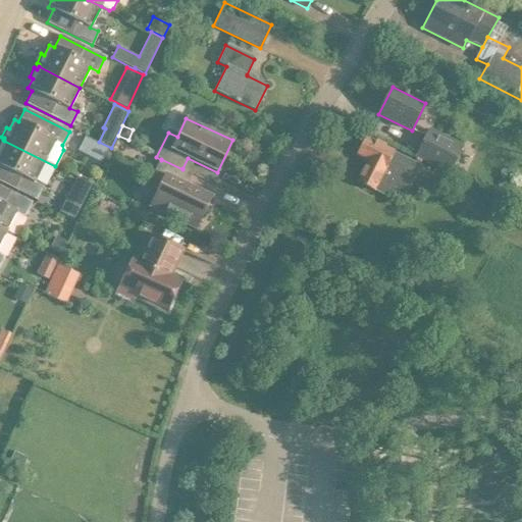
[(451,172),(462,146),(428,128),(415,157),(451,172)]
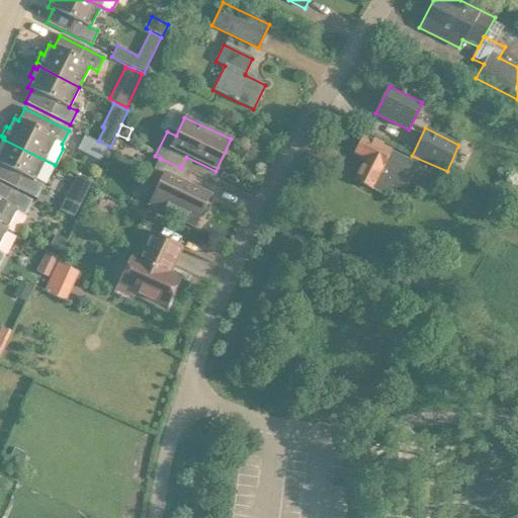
[(77,149),(101,161),(107,148),(84,136),(77,149)]
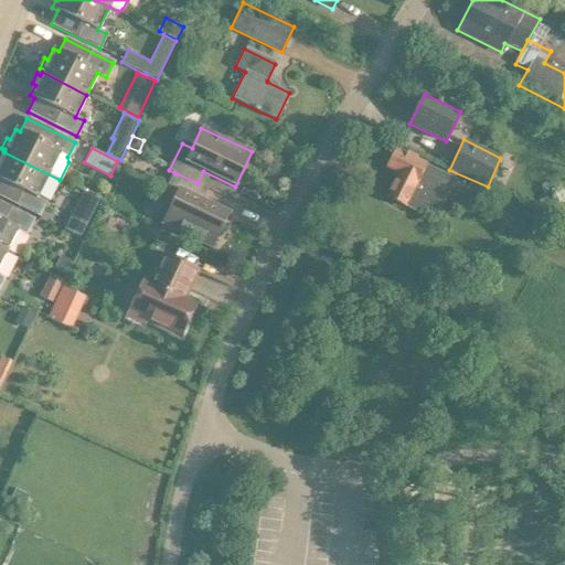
[(395,148),(385,170),(397,176),(385,198),(417,214),(422,205),(437,213),(454,180),(424,164),(425,163),(395,148)]
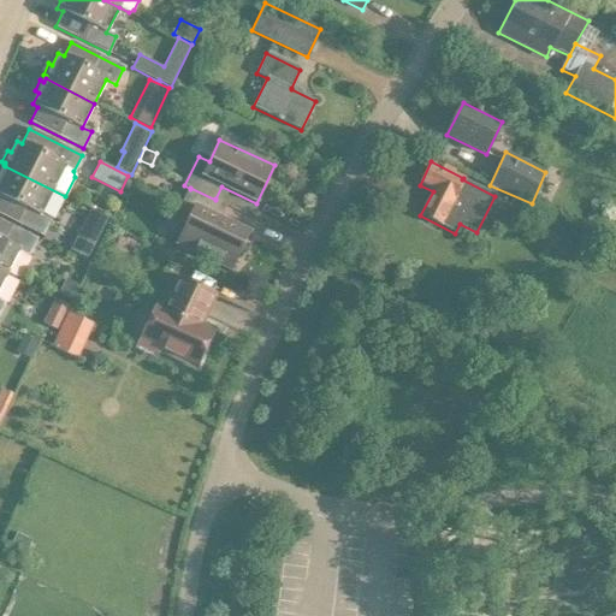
[(0,213),(42,235),(49,219),(54,217),(65,196),(5,166),(4,165),(3,169),(0,166),(0,213)]
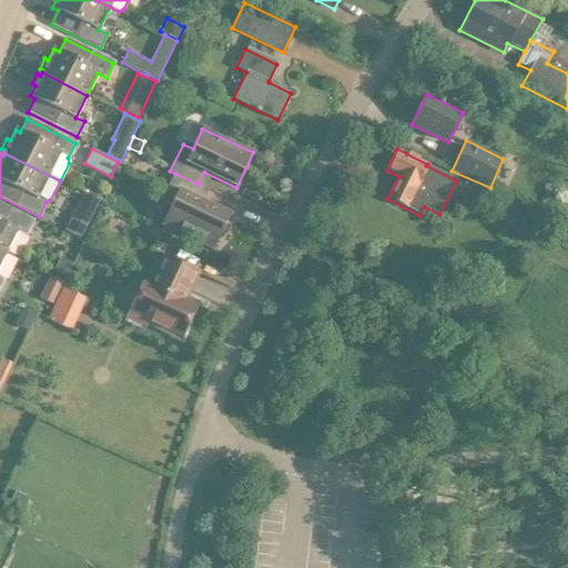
[(449,162),(442,159),(439,163),(447,168),(449,162)]
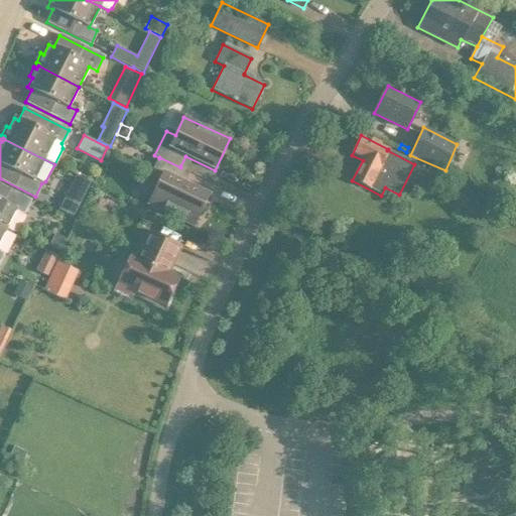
[(159,157),(159,158),(154,155),(154,156),(158,158),(147,181),(156,186),(148,205),(194,227),(209,196),(179,181),(184,169),(180,166),(180,167),(159,157)]
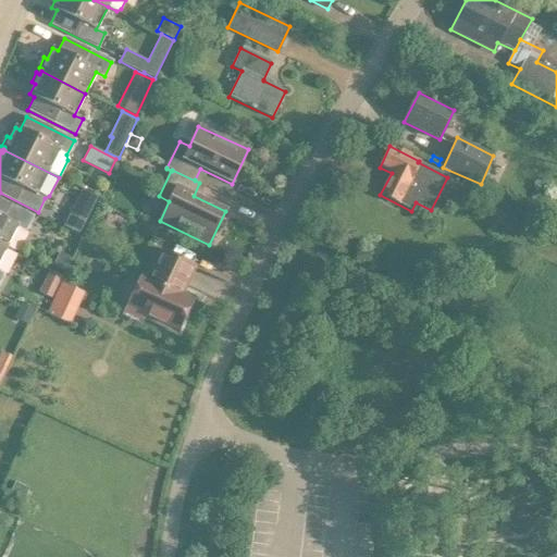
[(62,229),(78,235),(97,197),(82,189),(62,229)]
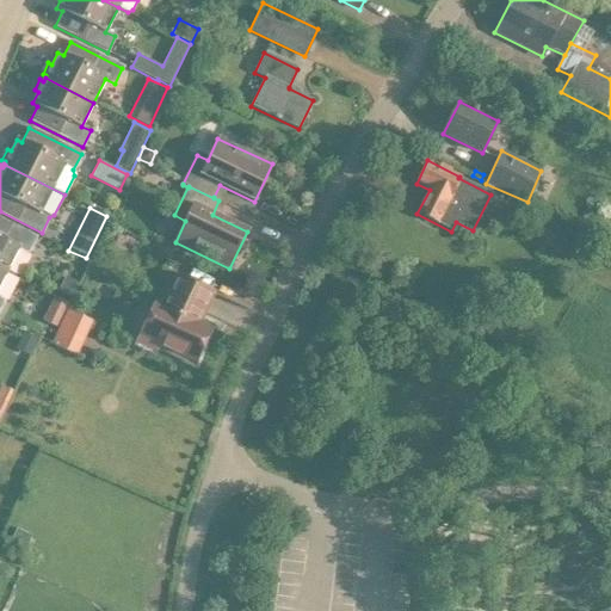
[(0,269),(6,272),(18,248),(28,253),(35,238),(0,220),(0,269)]
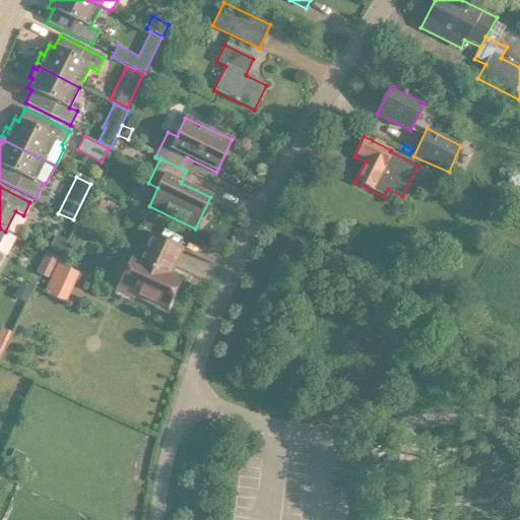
[(510,203),(519,207),(519,193),(516,192),(510,203)]
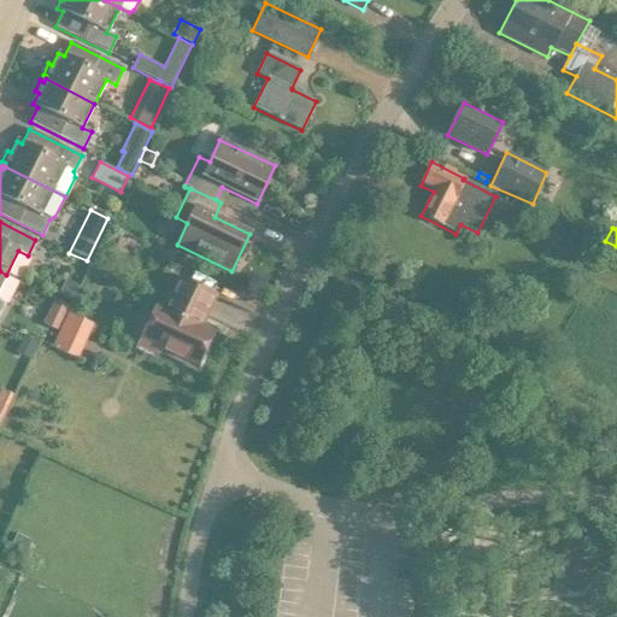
[(616,270),(616,269),(616,251),(613,250),(606,264),(616,270)]
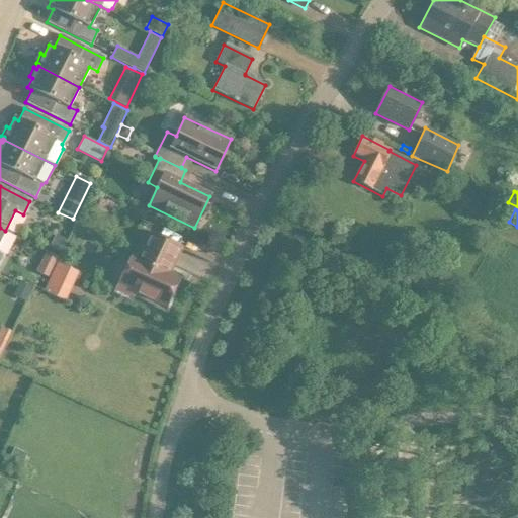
[(139,260),(132,257),(114,294),(128,300),(133,292),(166,309),(179,279),(168,273),(180,248),(151,235),(139,260)]
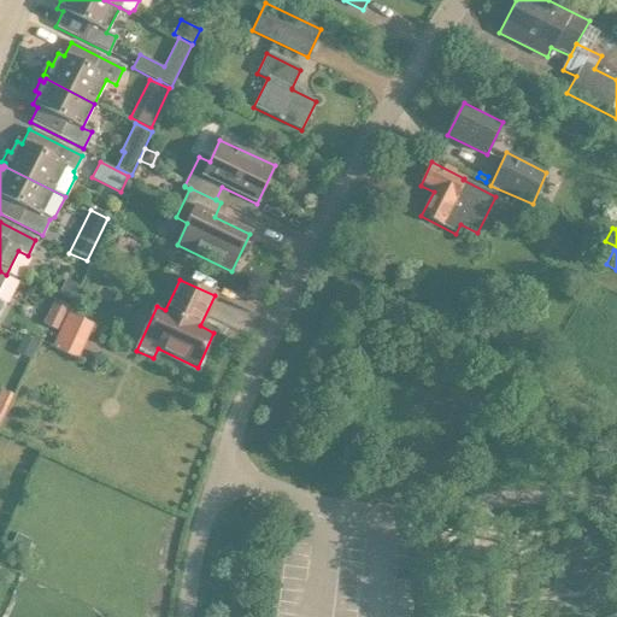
[(69,303),(78,286),(68,281),(59,298),(69,303)]
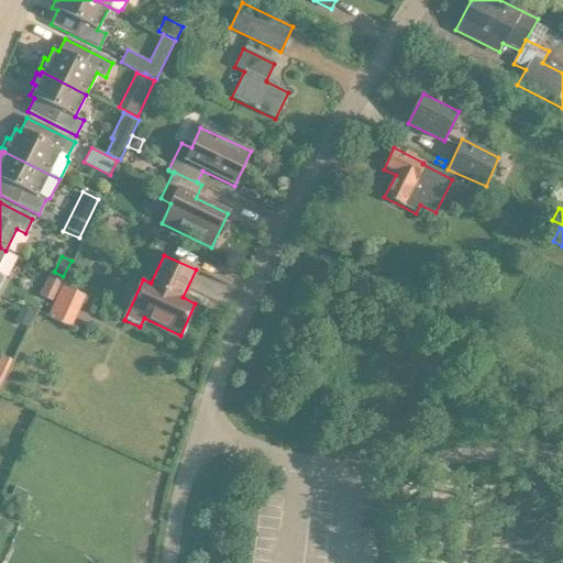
[(50,274),(40,296),(52,301),(62,279),(50,274)]
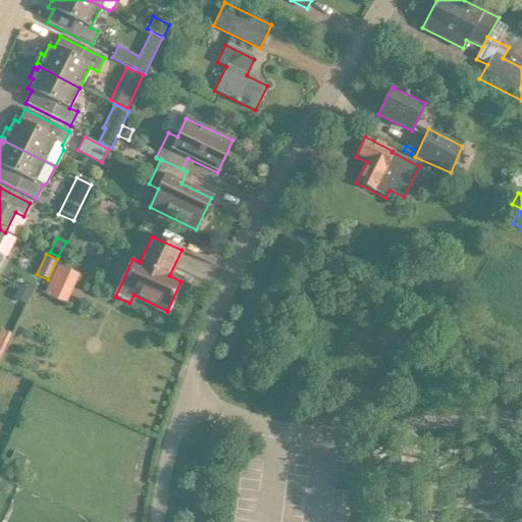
[(57,265),(44,293),(63,302),(76,273),(57,265)]
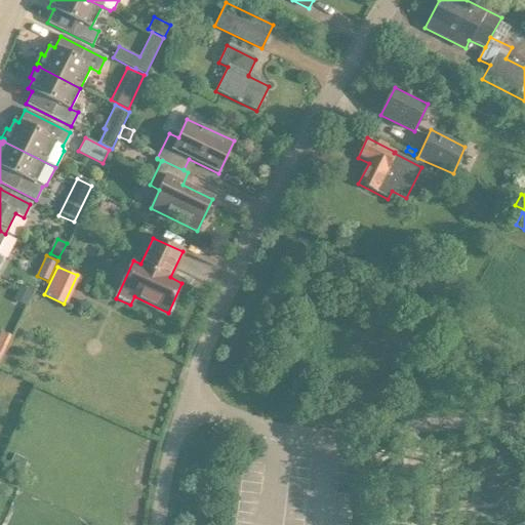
[(27,301),(32,291),(19,286),(14,296),(27,301)]
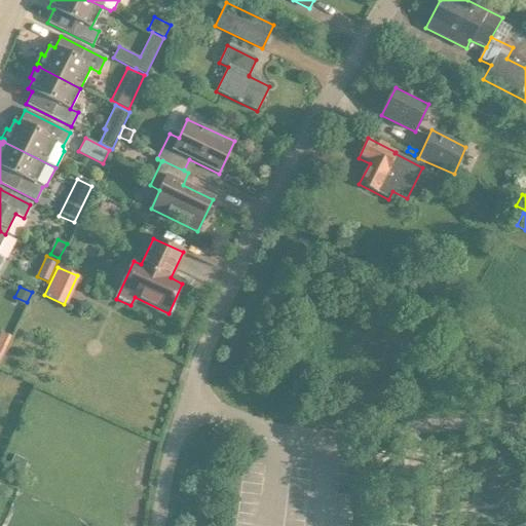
[(445,291),(436,287),(433,293),(443,297),(445,291)]
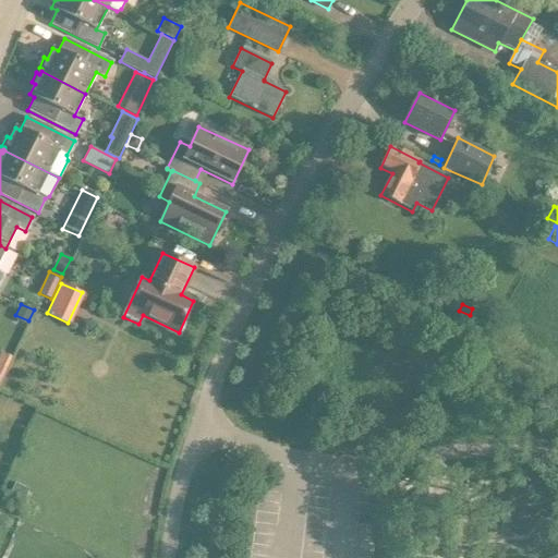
[(3,351),(0,358),(0,380),(12,355),(3,351)]
